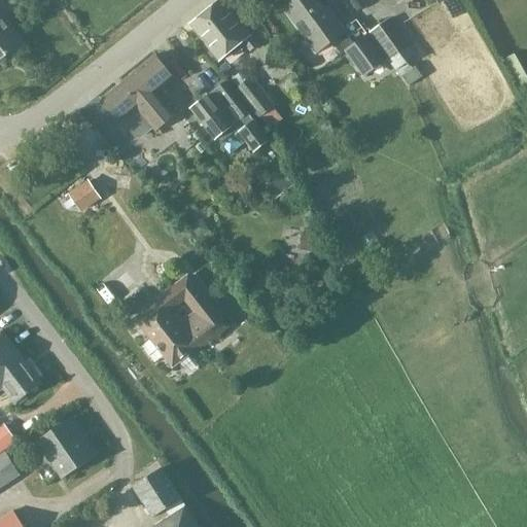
[(0,0),(0,61),(21,46),(0,18),(0,0)]
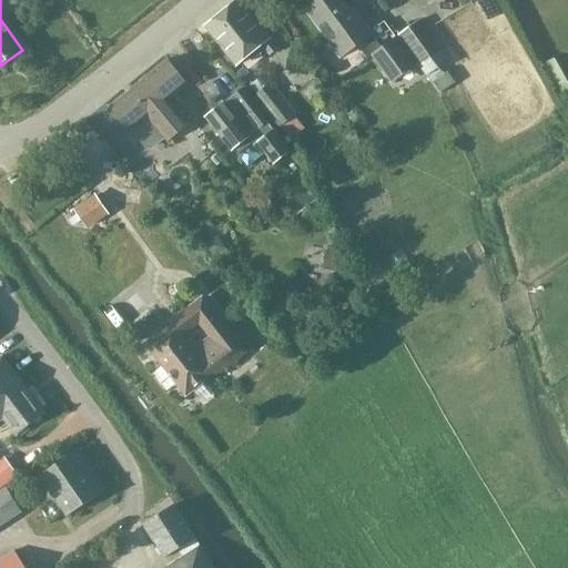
[(277,49),(269,39),(236,0),(204,27),(237,67),(262,48),(269,56),(277,49)]
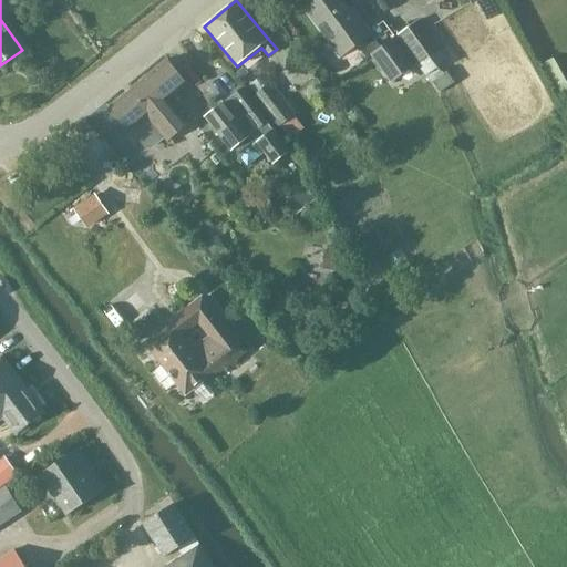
[(378,49),(369,37),(354,19),(351,21),(336,0),(315,0),(302,9),(339,60),(362,41),(371,54),(370,55),(392,82),(411,66),(390,40),(378,49)]
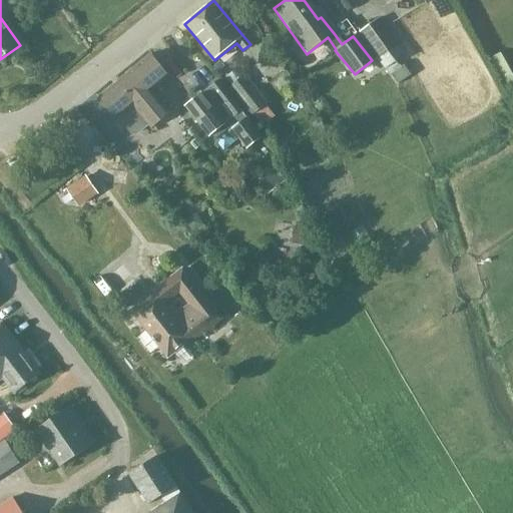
[(406,54),(380,17),(359,32),(385,69),(386,69),(390,75),(390,74),(397,84),(411,74),(400,58),(406,54)]
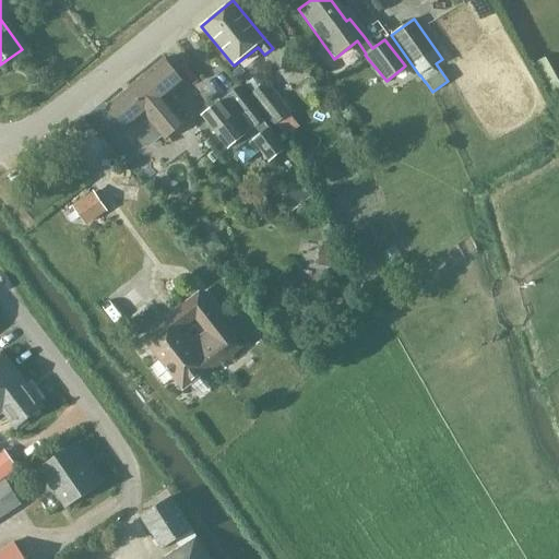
[(552,76),(558,72),(558,62),(555,55),(544,60),(552,76)]
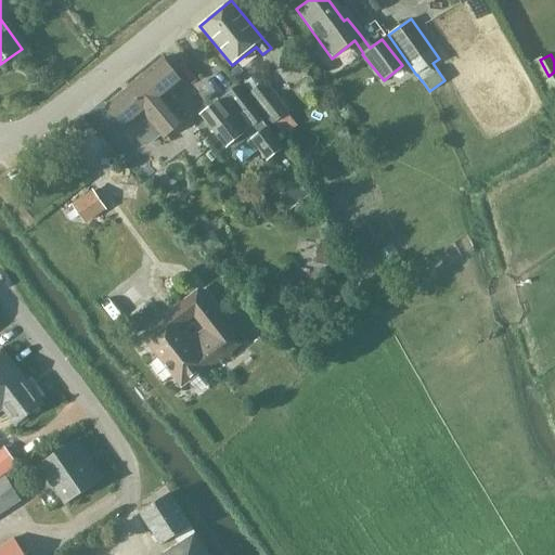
[(166,100),(184,84),(162,56),(104,107),(126,132),(130,129),(143,145),(149,146),(160,136),(164,140),(185,121),(166,100)]
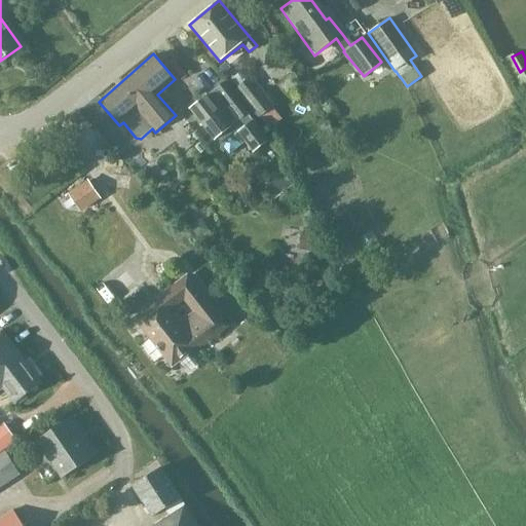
[(274,106),(251,76),(235,89),(258,118),(261,116),(268,124),(277,117),(271,109),(274,106)]
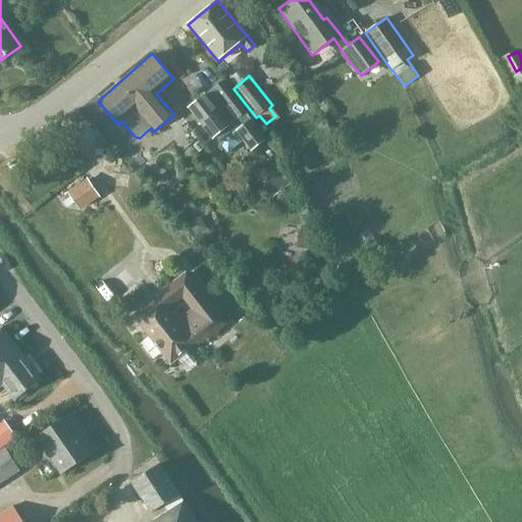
[(268,140),(247,113),(221,83),(188,109),(211,140),(213,138),(226,155),(243,142),(251,153),(268,140)]
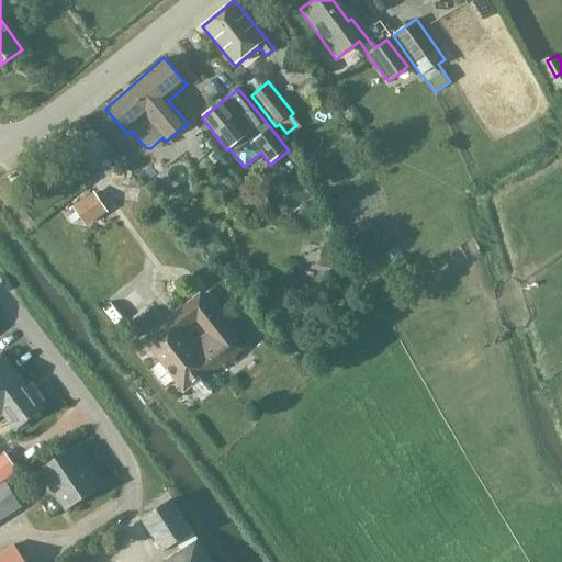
[(97,192),(78,206),(82,211),(74,217),(71,214),(64,221),(71,232),(80,225),(78,222),(86,215),(92,223),(110,209),(97,192)]
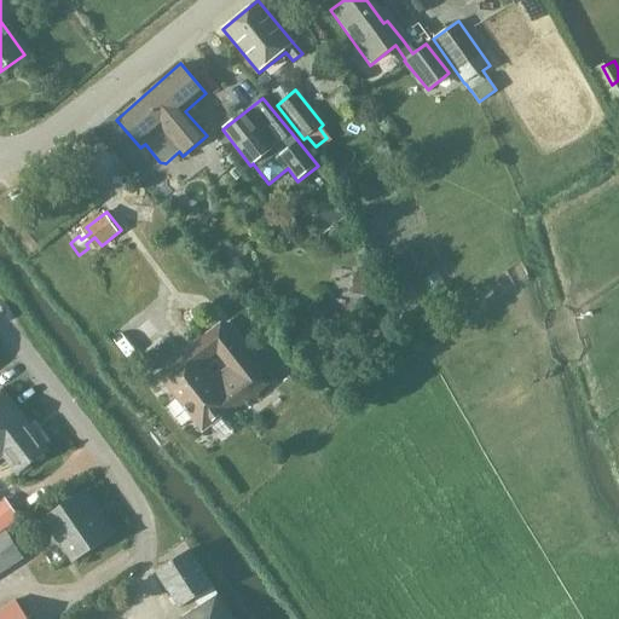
[(354,278),(352,294),(366,296),(369,281),(354,278)]
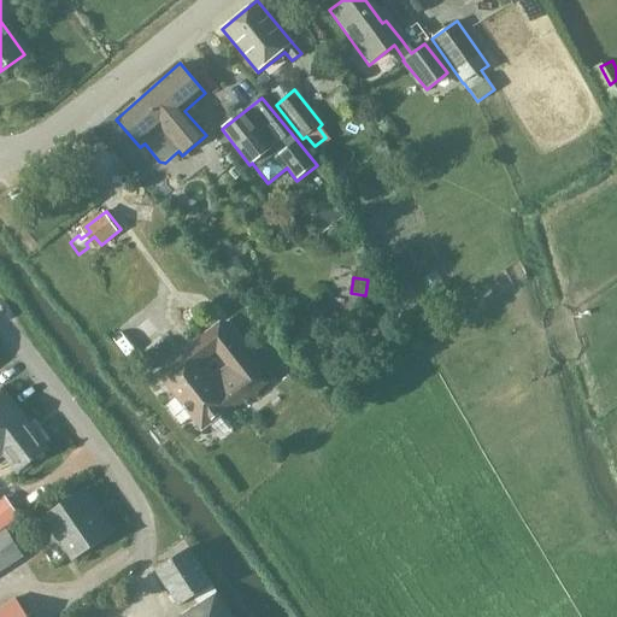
[(222,325),(205,338),(204,335),(184,350),(187,353),(158,375),(201,430),(231,407),(234,410),(268,383),(222,325)]
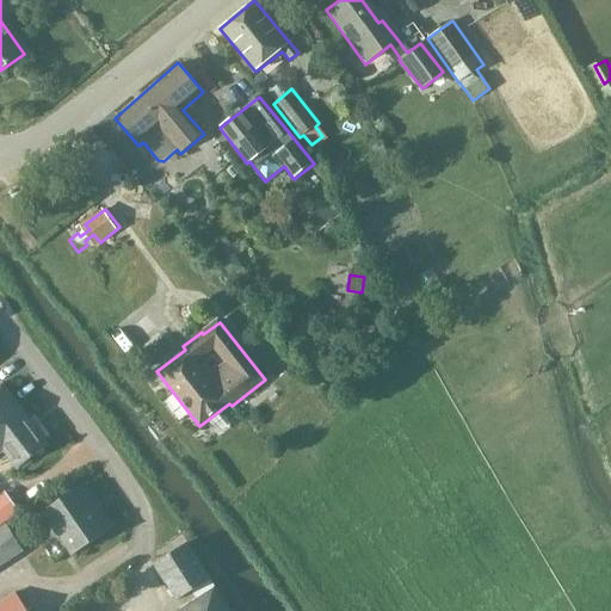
[(49,446),(1,382),(0,382),(0,454),(2,452),(16,470),(49,446)]
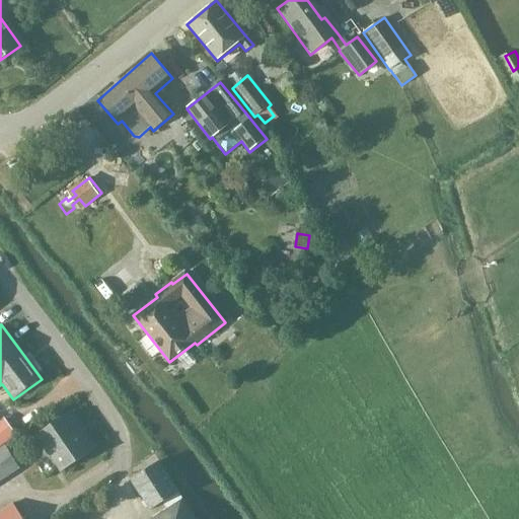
[(92,451),(69,415),(38,435),(61,471),(92,451)]
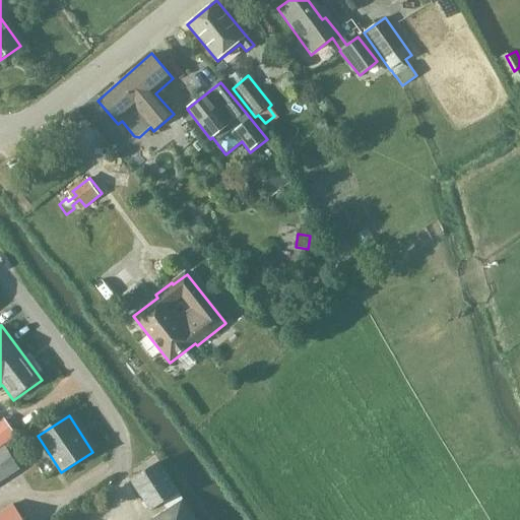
[(6,423),(0,427),(0,446),(15,435),(6,423)]
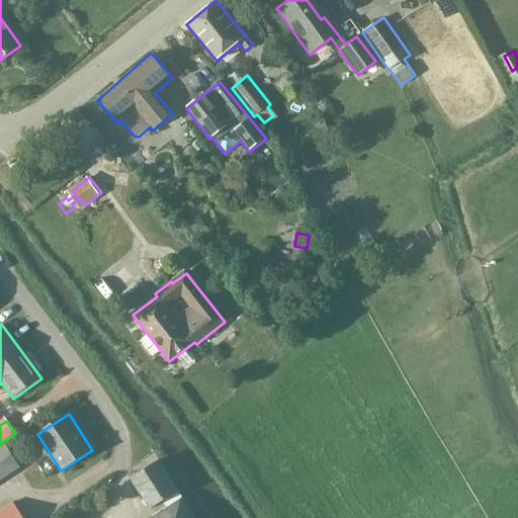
[(0,481),(19,468),(4,445),(0,447),(0,481)]
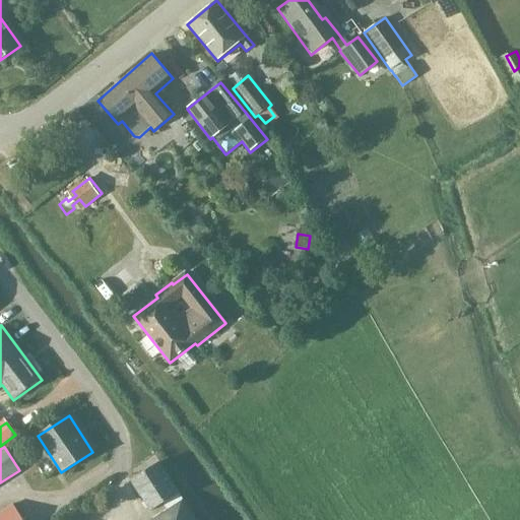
[(196,519),(159,463),(132,480),(151,511),(163,504),(167,510),(150,519),(196,519)]
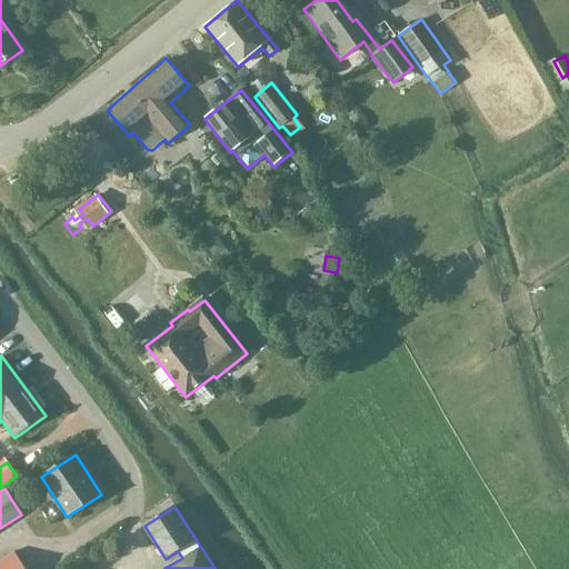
[(0,568),(25,568),(13,552),(0,561),(0,568)]
